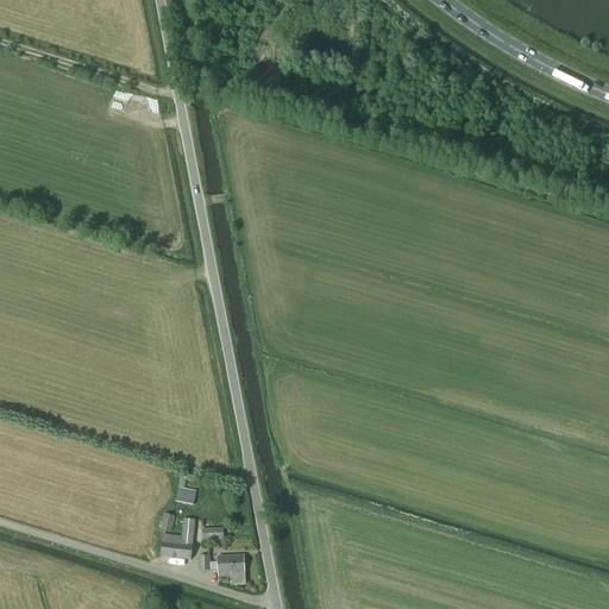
[(193,507),(196,494),(184,490),(186,481),(196,483),(198,478),(181,475),(179,489),(176,502),(193,507)]
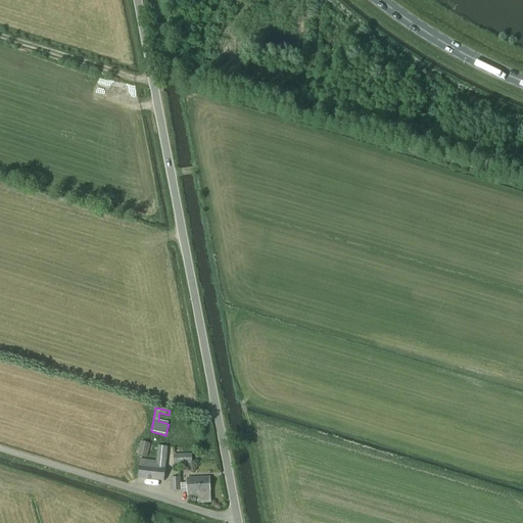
[(147,458),(150,444),(140,442),(138,456),(147,458)]
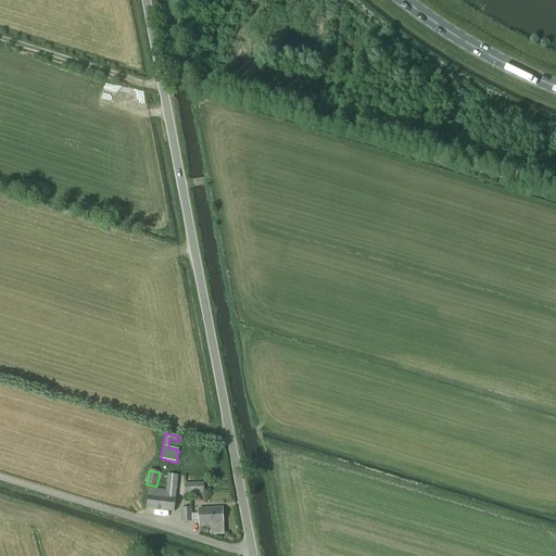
[(147,509),(174,512),(174,513),(176,498),(178,476),(167,475),(166,491),(149,489),(147,509)]
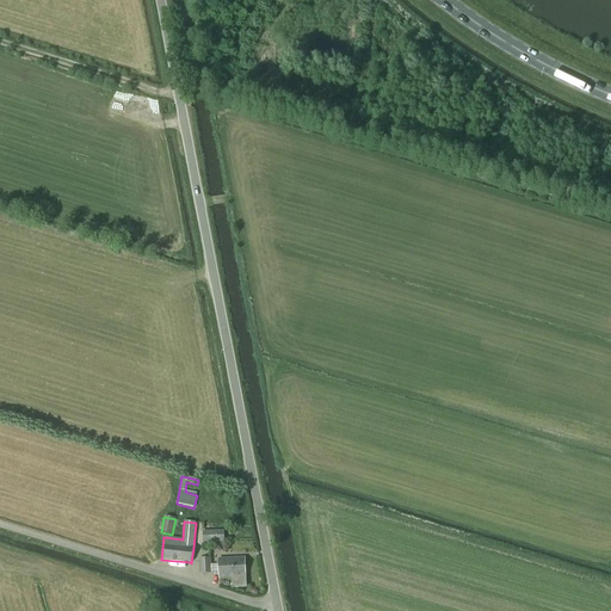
[(203,543),(224,542),(223,532),(203,532),(203,543)]
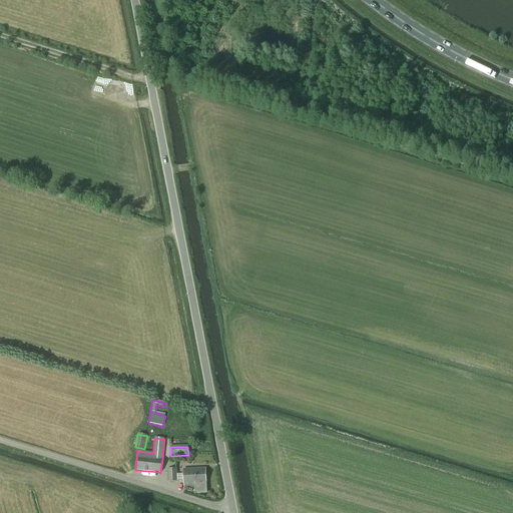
[(195,494),(205,493),(204,469),(183,470),(183,475),(176,475),(176,469),(168,470),(168,483),(183,482),(184,486),(194,485),(195,494)]
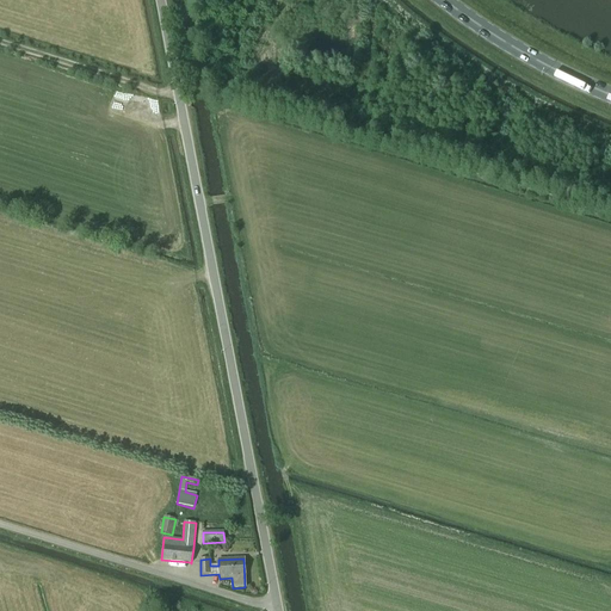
All buildings are outlined.
